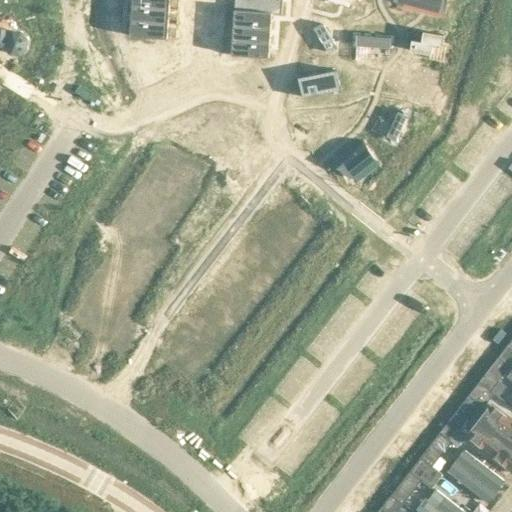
[(132,0),(132,6),(170,8),(170,7),(170,0),(132,0)]
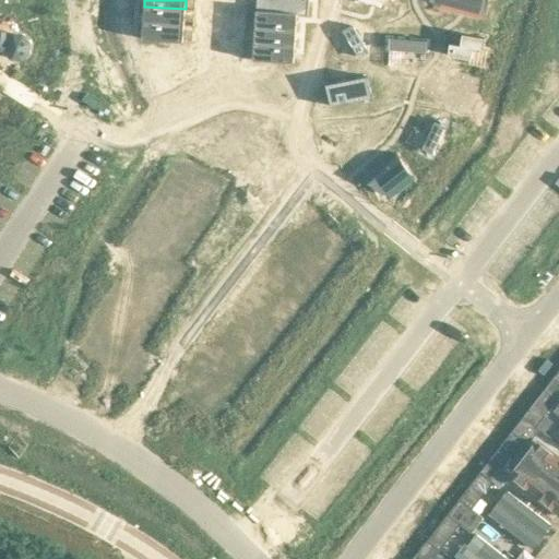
[(257,0),(257,11),(297,14),(308,15),(309,0),(257,0)]
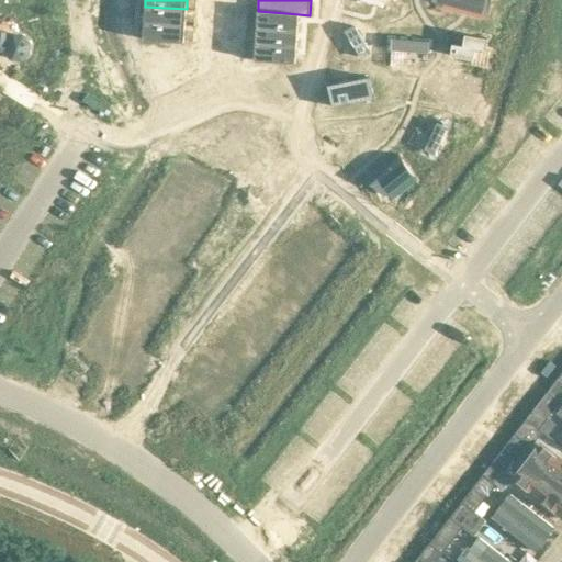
[(431,0),(431,1),(487,15),(491,0),(431,0)]
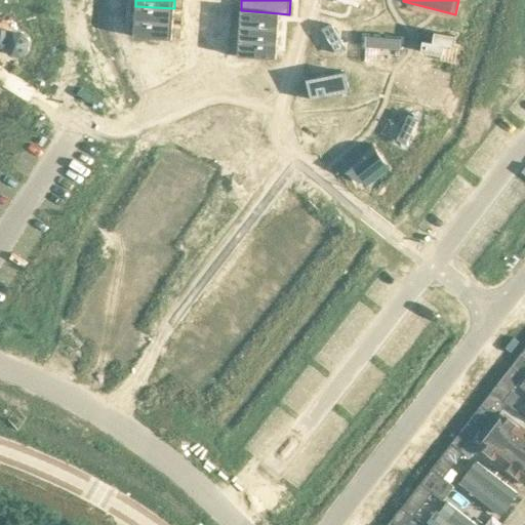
[(135,6),(134,21),(173,24),(173,23),(174,10),(174,8),(135,6)]
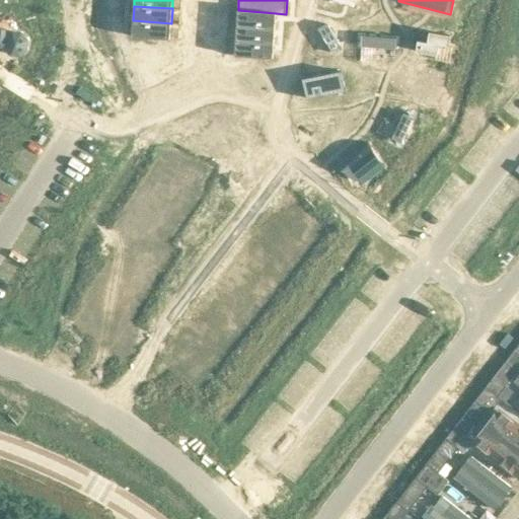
[(237,23),(237,25),(275,27),(276,13),(238,10),(238,11),(237,23)]
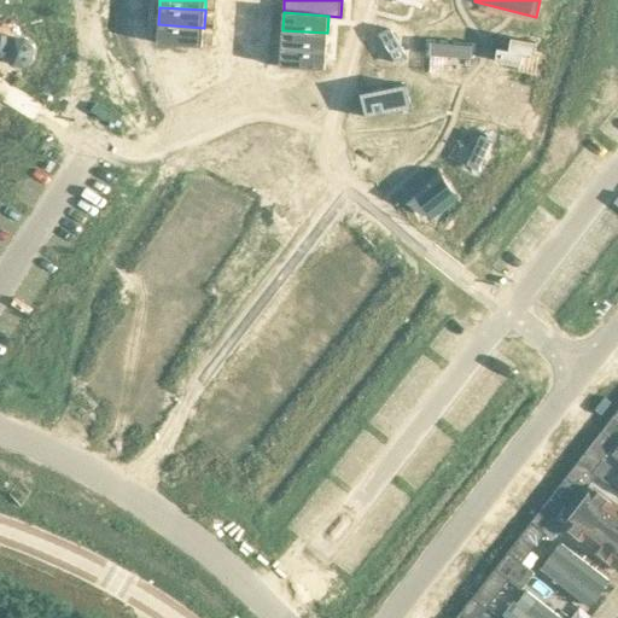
[(158,24),(157,42),(203,46),(203,44),(204,29),(204,28),(158,24)]
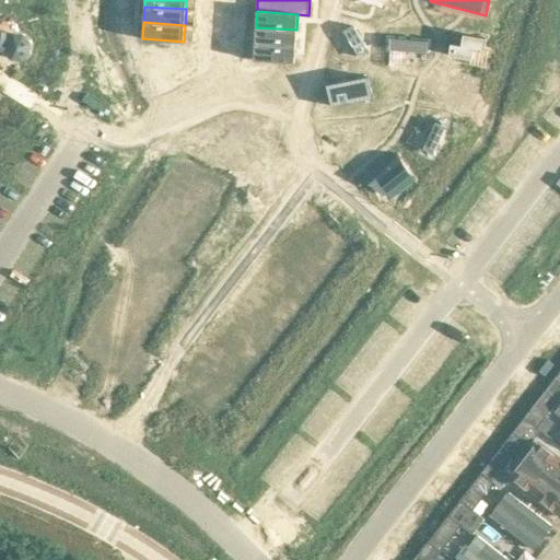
[(354,25),(345,31),(359,56),(360,56),(361,57),(368,53),(368,51),(369,50),(354,25)]
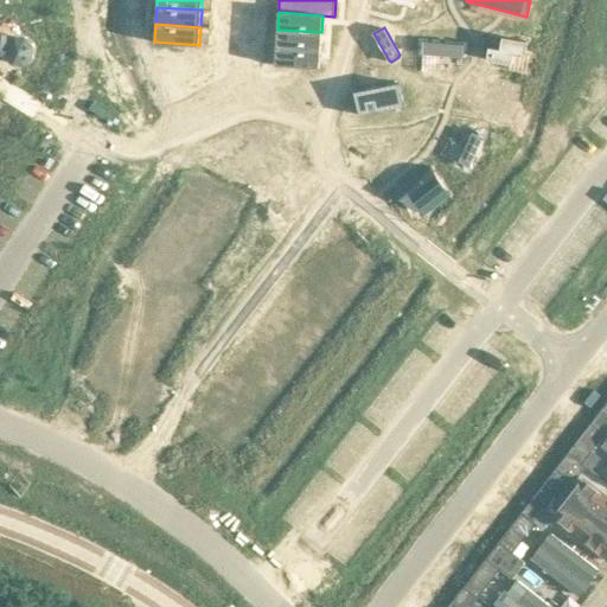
[(276,44),(276,46),(320,50),(321,32),(278,30),(278,31),(276,44)]
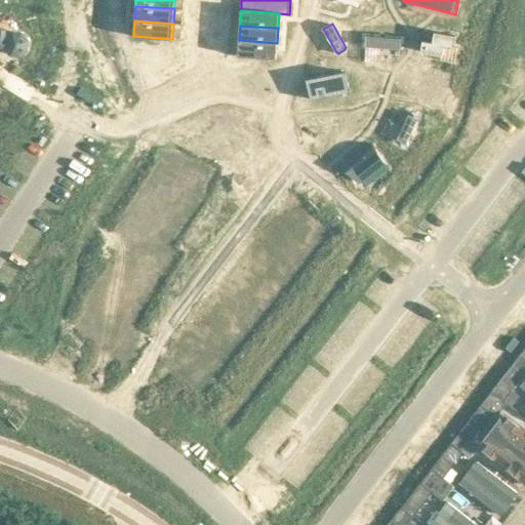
[(0,46),(5,47),(11,54),(21,55),(28,49),(29,40),(23,33),(13,33),(6,39),(5,39),(6,29),(0,28),(0,46)]
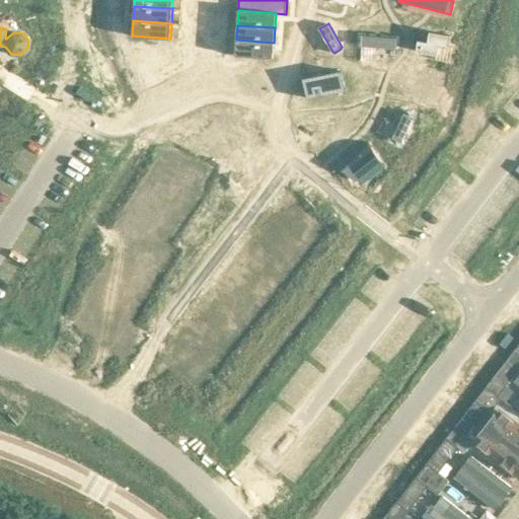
[(420,29),(417,51),(437,55),(439,44),(448,46),(450,34),(420,29)]
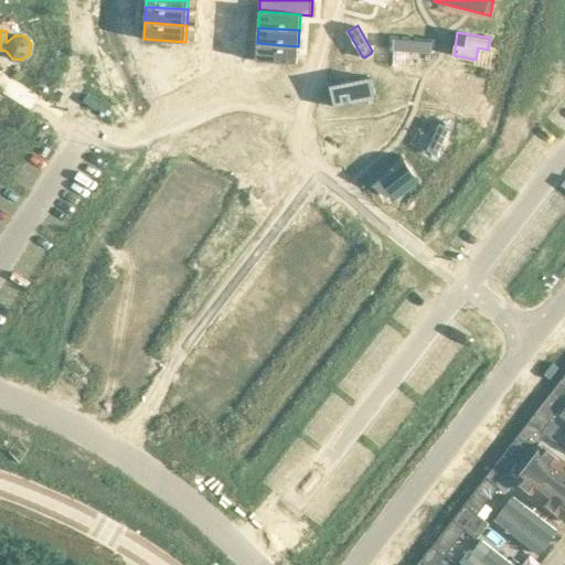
[(394,39),(393,51),(432,53),(433,41),(394,39)]
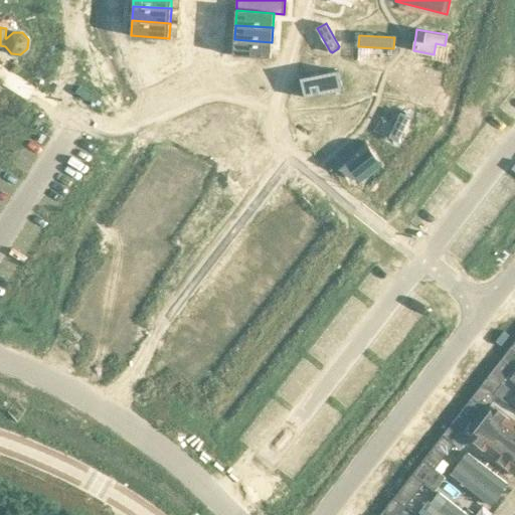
[(233,52),(233,54),(271,57),(272,42),(234,39),(234,40),(233,52)]
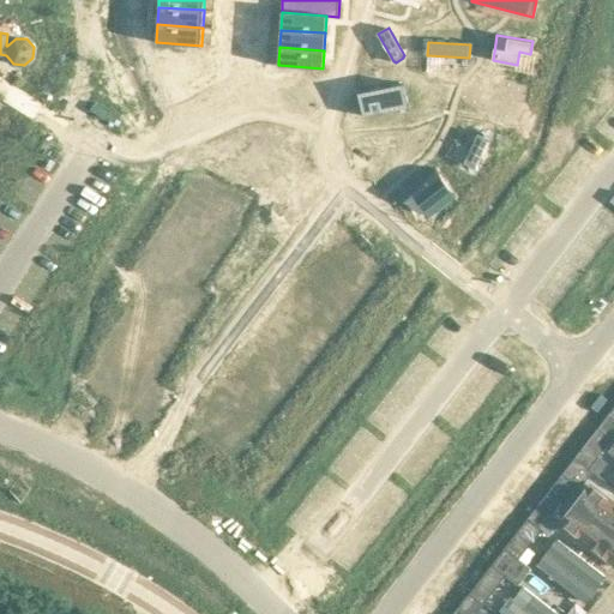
[(403,84),(357,92),(362,116),(408,108),(403,84)]
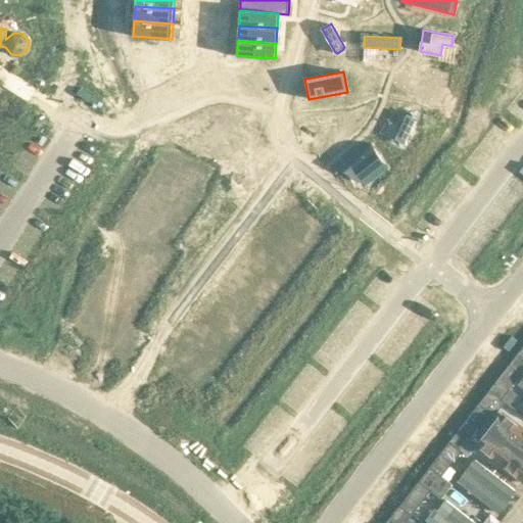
[(398,72),(393,84),(431,100),(440,79),(429,74),(425,83),(398,72)]
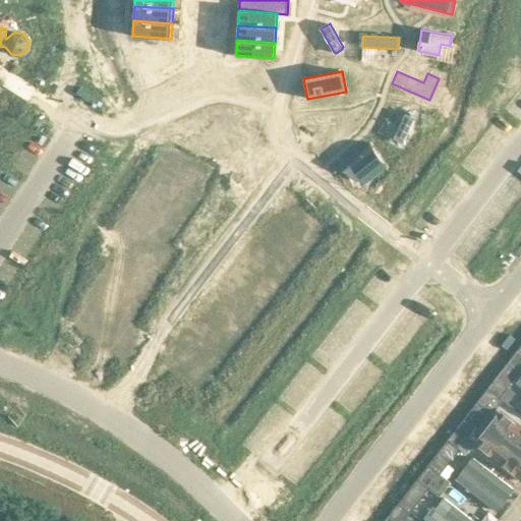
[(406,113),(393,140),(402,145),(415,117),(406,113)]
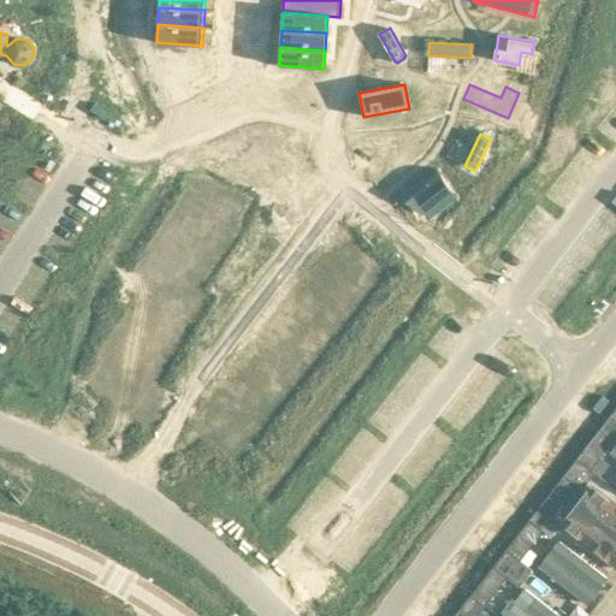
[(389,137),(351,149),(357,166),(394,154),(389,137)]
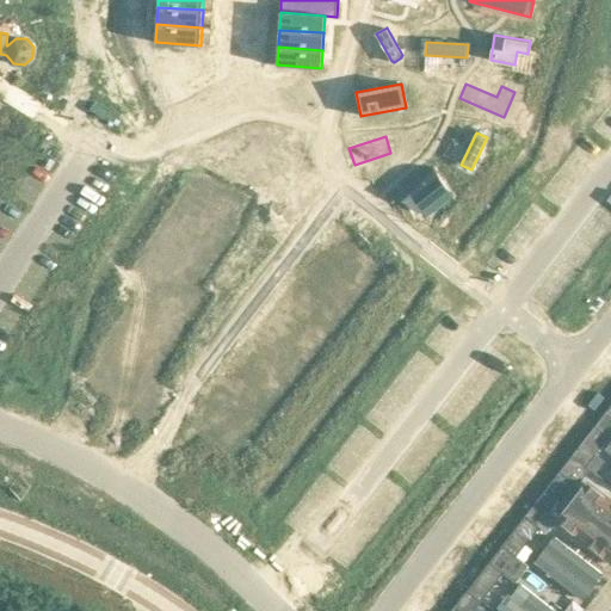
[(433,170),(406,190),(427,217),(455,196),(433,170)]
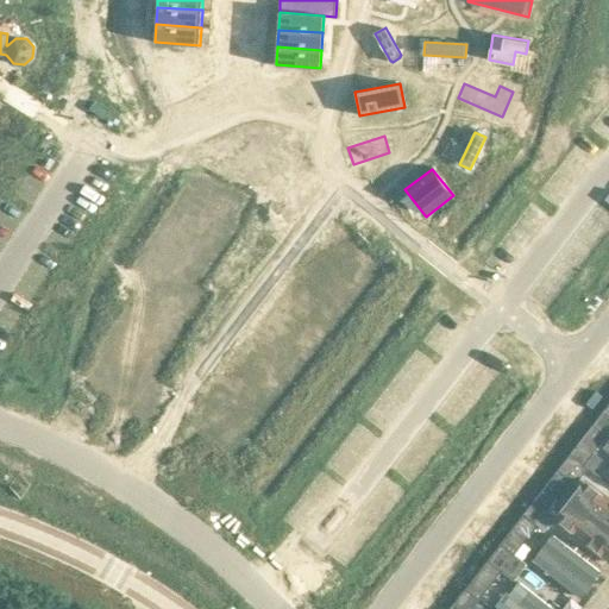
[(606,409),(571,453),(585,465),(608,433),(608,410),(606,408),(606,409)]
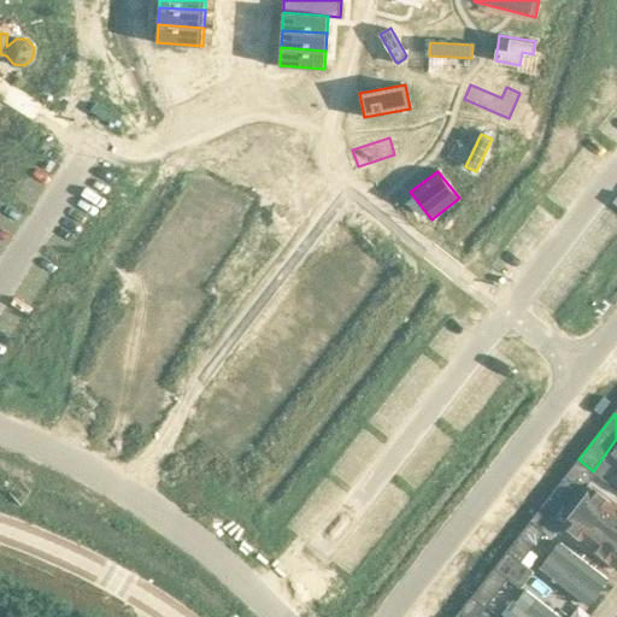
[(542,506),(530,521),(545,533),(551,538),(563,522),(557,517),(580,488),(583,491),(597,474),(593,471),(579,459),(577,459),(542,506)]
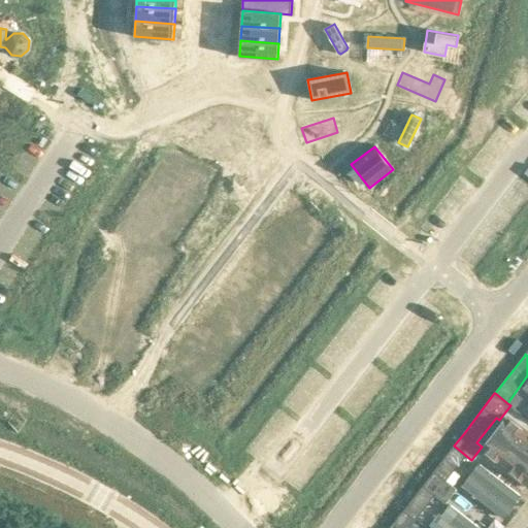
[(488,453),(527,484),(527,459),(500,437),(488,453)]
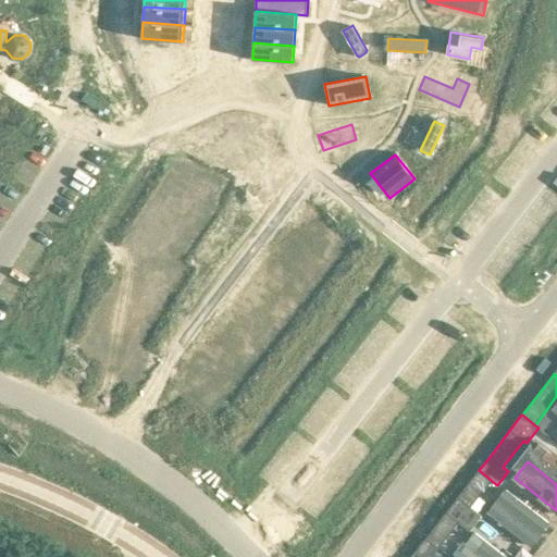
[(479,470),(458,497),(471,507),(478,511),(485,502),(479,497),(492,481),(479,470)]
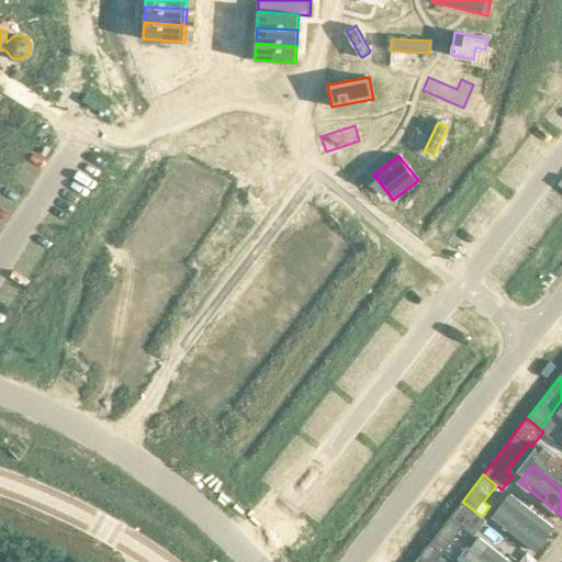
[(489,521),(534,555),(544,541),(535,534),(543,520),(508,495),(489,521)]
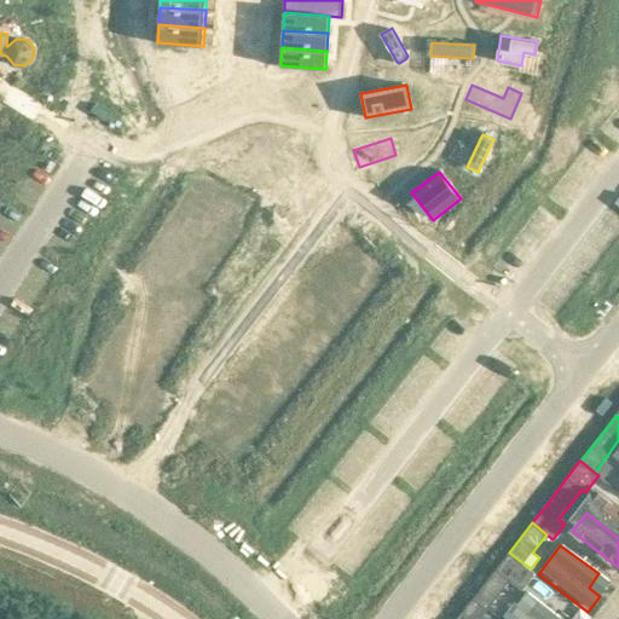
[(508,554),(473,599),(487,609),(510,580),(521,590),(534,573),(534,572),(524,563),(509,553),(508,554)]
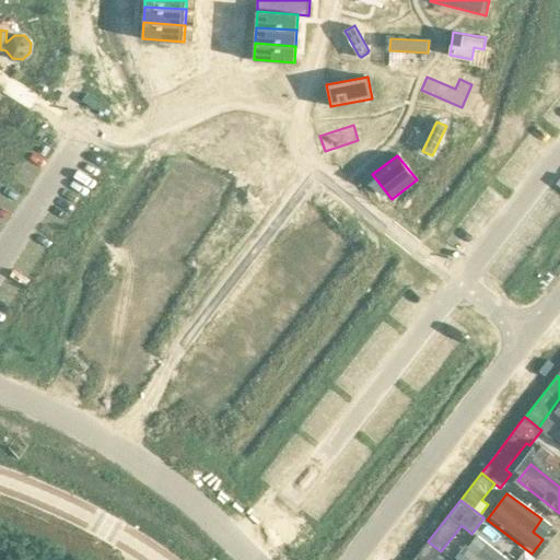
[(457,559),(503,559),(475,538),(457,559)]
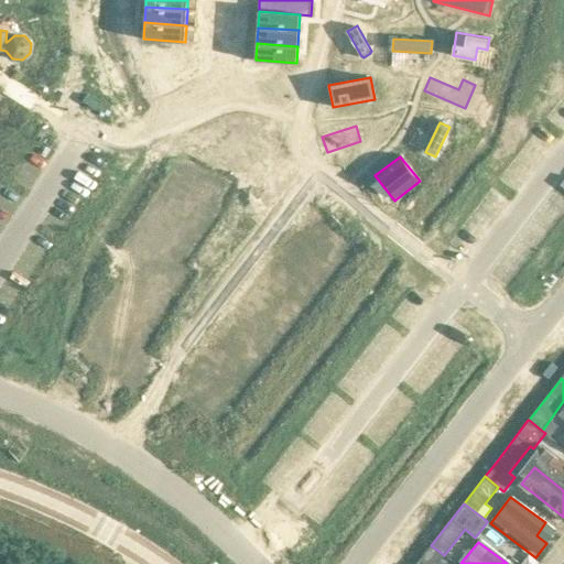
[(431,546),(416,563),(437,563),(444,555),(431,545),(431,546)]
